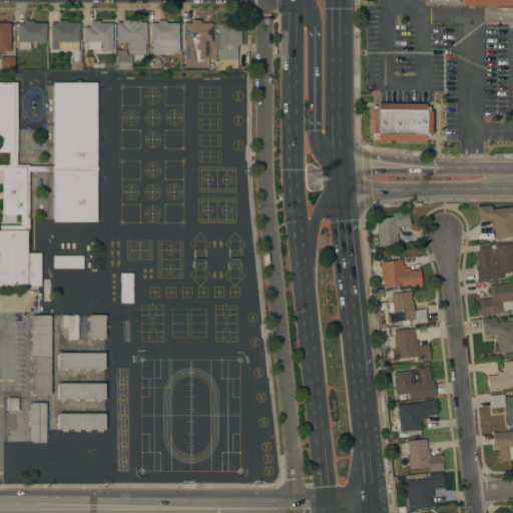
[(16,23),(23,23),(23,20),(31,21),(31,23),(45,23),(45,42),(29,42),(29,51),(17,50),(17,42),(16,42),(16,23)]
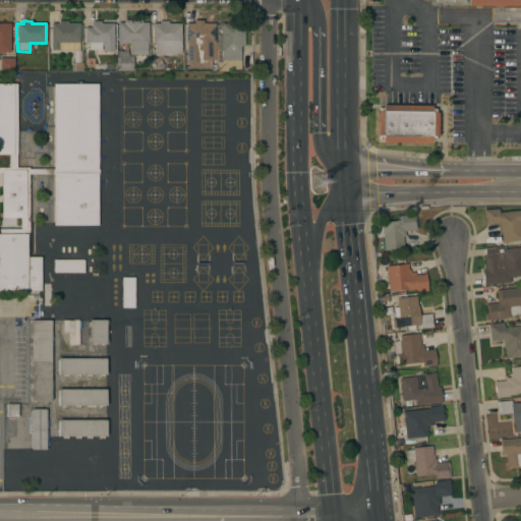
[(51,23),(57,23),(57,20),(66,20),(66,23),(79,23),(79,43),(78,43),(78,50),(51,50),(51,23)]
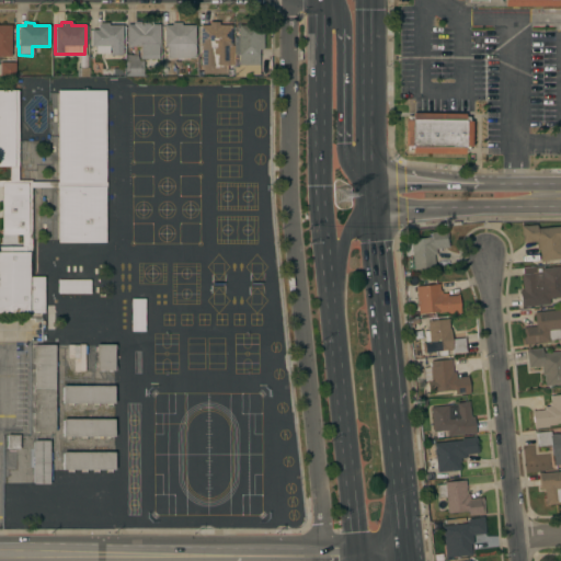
[(126,24),(133,24),(133,22),(151,22),(151,24),(159,24),(159,47),(158,47),(158,59),(140,59),(140,47),(126,47),(126,24)]
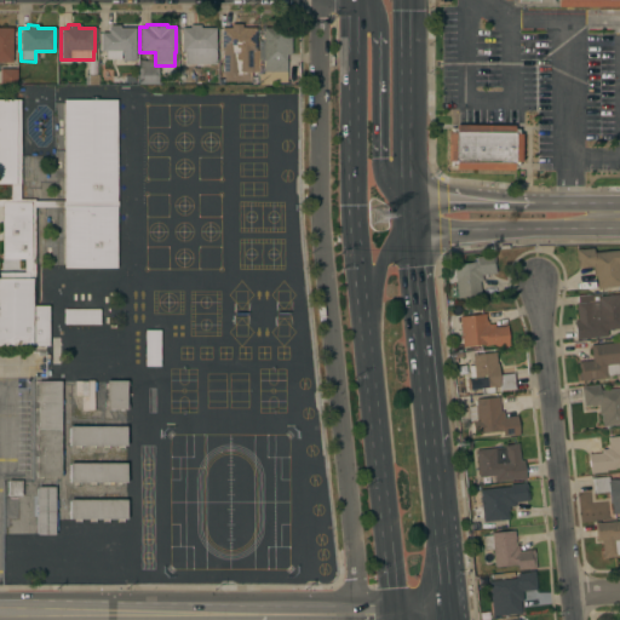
[(181,28),(189,28),(189,24),(200,24),(200,28),(216,28),(216,51),(201,51),(201,64),(183,64),(184,50),(181,50),(181,28)]
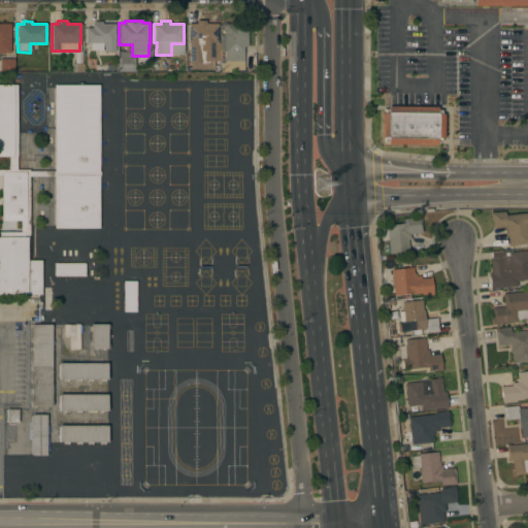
[(196,24),(196,21),(205,21),(205,24),(218,24),(218,43),(215,43),(215,62),(213,62),(213,69),(190,69),(190,63),(189,63),(189,43),(188,43),(188,24),(196,24)]
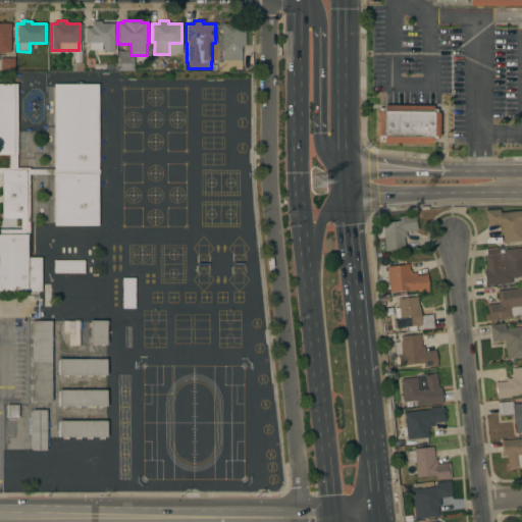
[(113,43),(102,43),(101,50),(89,50),(89,43),(84,43),(85,28),(91,28),(91,23),(92,23),(92,21),(100,21),(100,23),(113,23),(113,43)]
